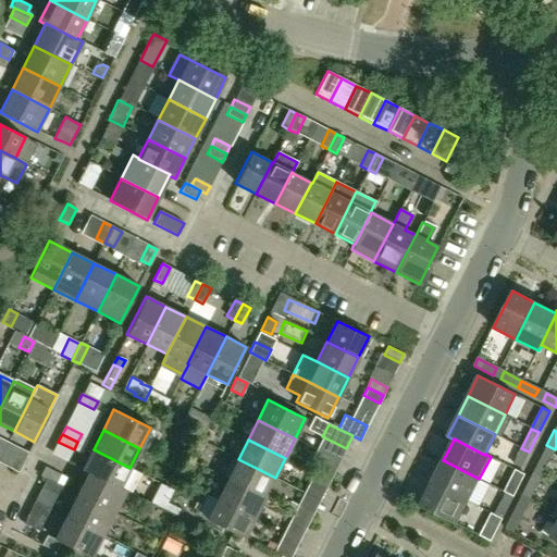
[(521,468),(529,452),(521,448),(514,463),(521,468)]
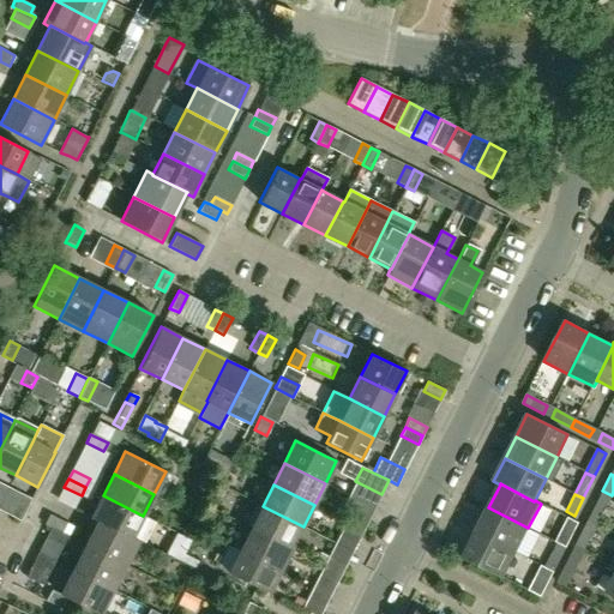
[(143,516),(103,495),(91,518),(97,522),(98,521),(132,537),(143,516)]
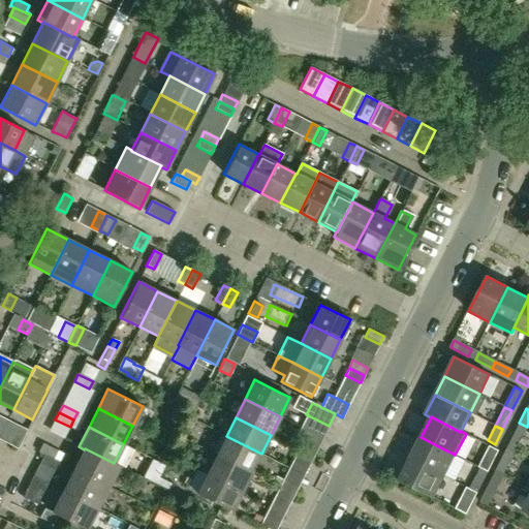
[(25,434),(18,430),(10,445),(18,448),(25,434)]
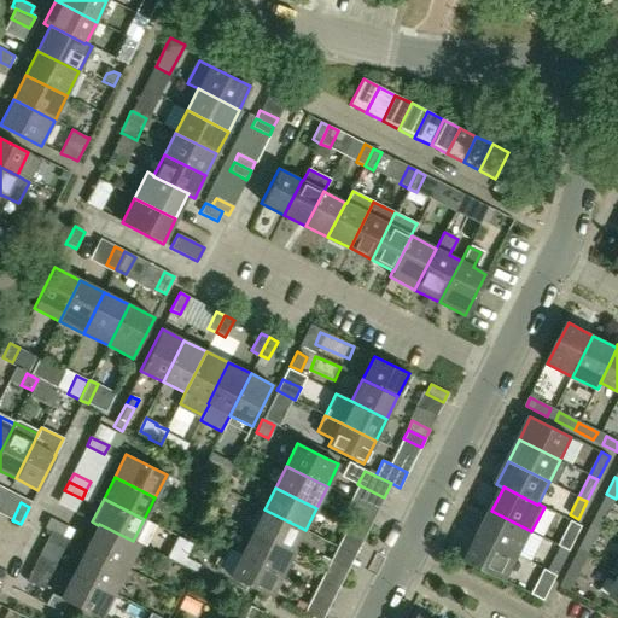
[(601,502),(590,524),(600,529),(611,507),(601,502)]
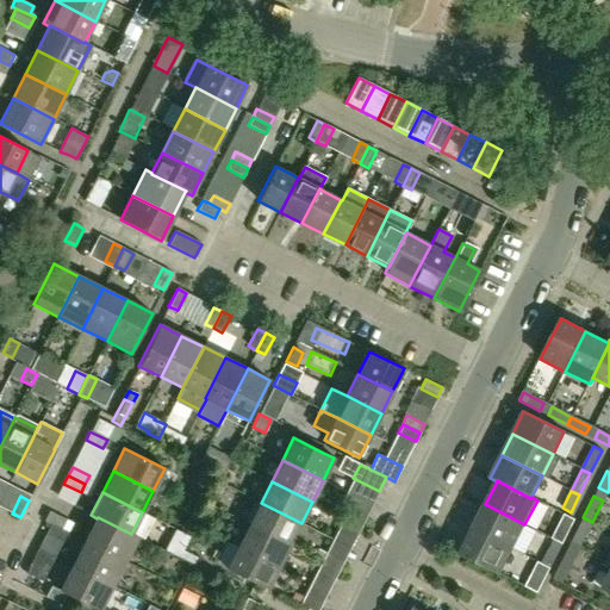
[(302,523),(261,503),(249,524),(290,546),(302,523)]
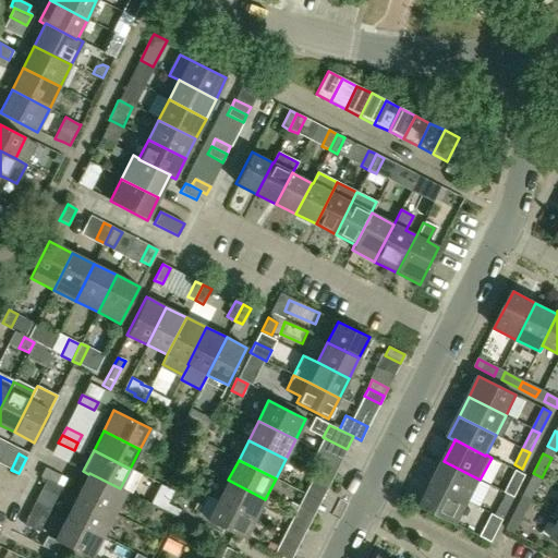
[(469,502),(480,480),(444,461),(432,484),(469,502)]
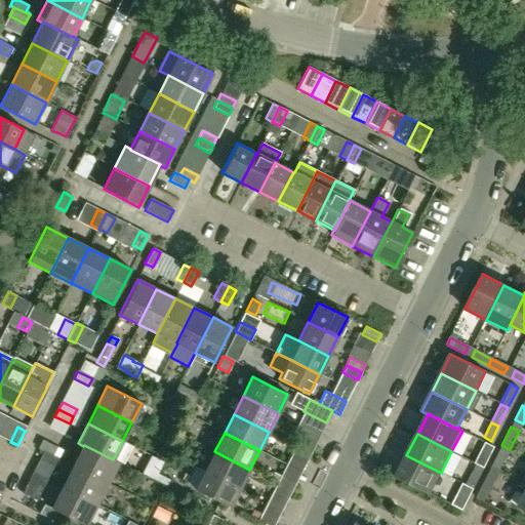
[(296,446),(311,453),(314,446),(299,439),(296,446)]
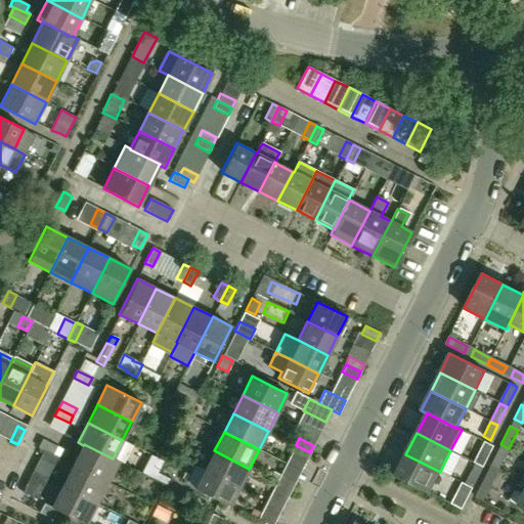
[(38,448),(44,450),(53,454),(57,446),(43,439),(38,448)]
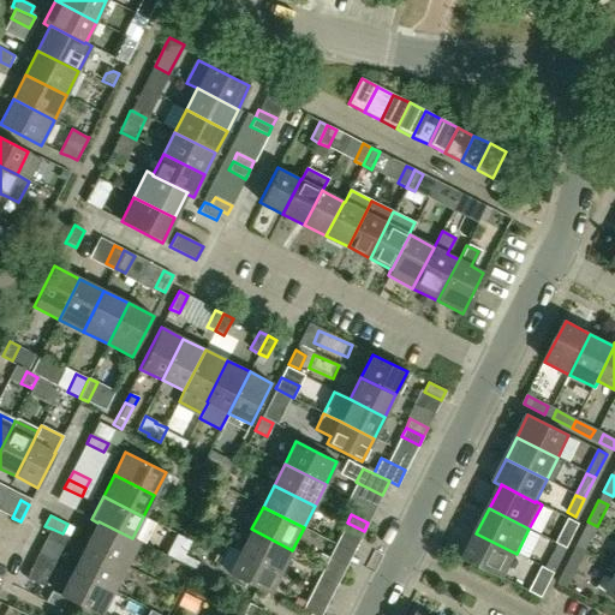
[(567,549),(578,529),(580,525),(571,520),(559,544),(567,549)]
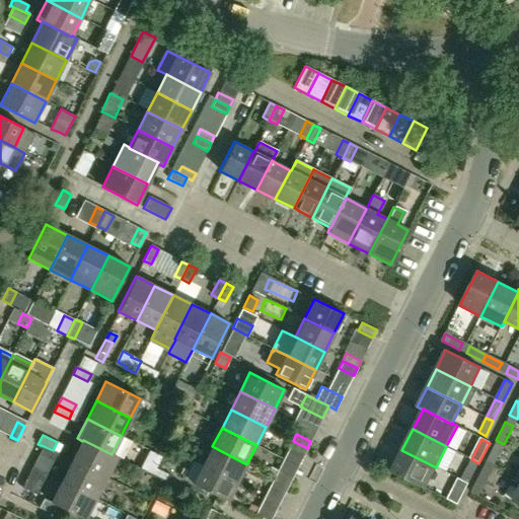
[(106,477),(118,456),(112,454),(83,440),(82,441),(72,460),(106,477)]
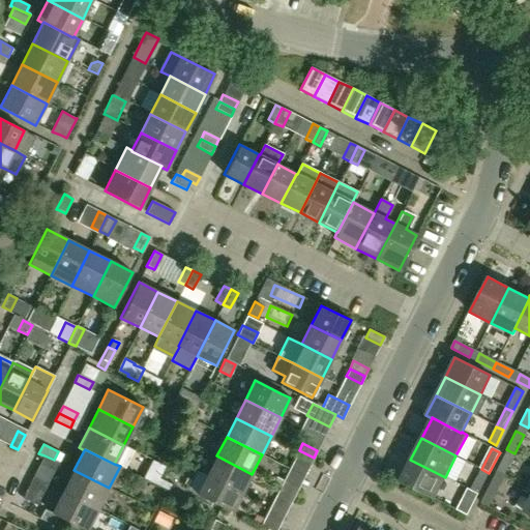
[(514,453),(506,449),(498,466),(506,470),(514,453)]
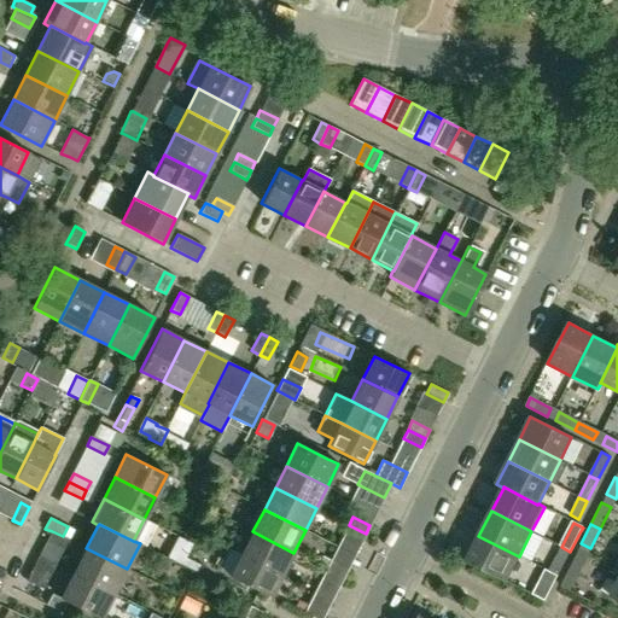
[(362,541),(366,534),(349,525),(344,534),(361,542),(362,541)]
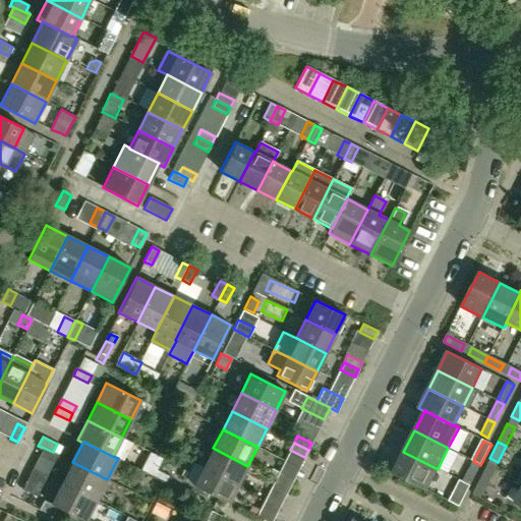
[(58,455),(53,452),(44,448),(41,453),(41,454),(40,456),(54,464),(58,455)]
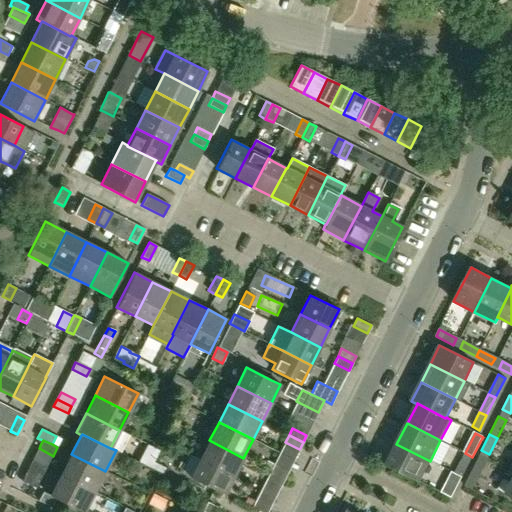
[(243,458),(209,440),(200,459),(234,476),(243,458)]
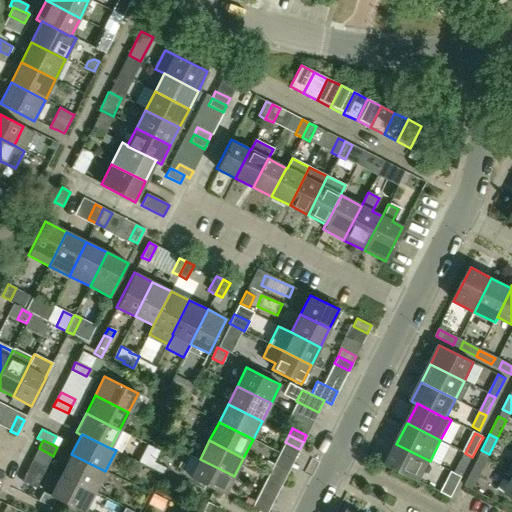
[(141,442),(136,450),(154,459),(158,451),(141,442)]
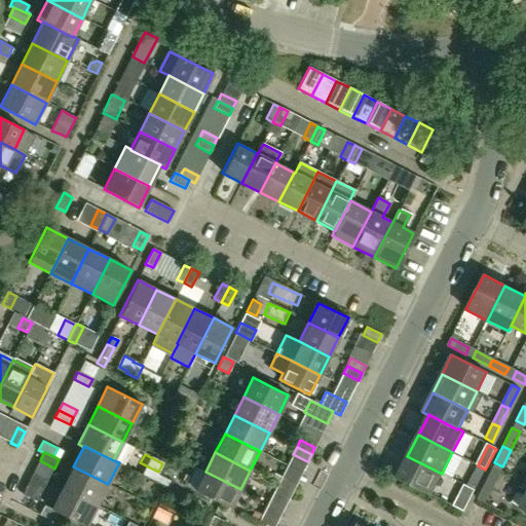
[(431,495),(442,474),(407,456),(397,478),(431,495)]
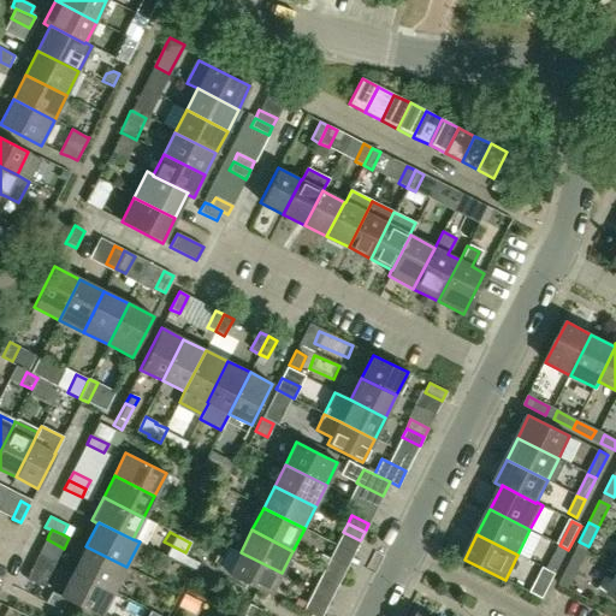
[(558,570),(568,550),(560,545),(549,566),(558,570)]
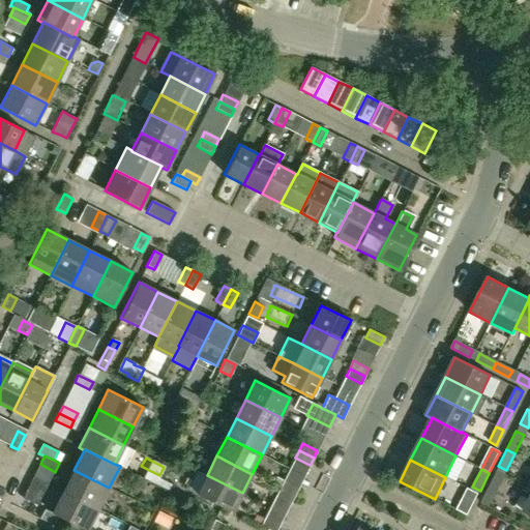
[(109,488),(74,470),(63,492),(98,509),(109,488)]
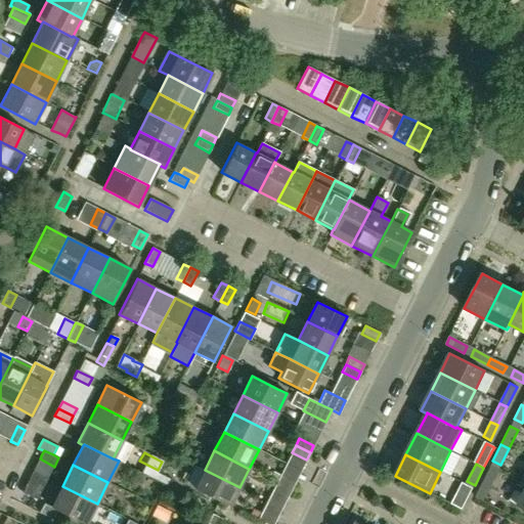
[(497,473),(490,469),(481,487),(488,490),(497,473)]
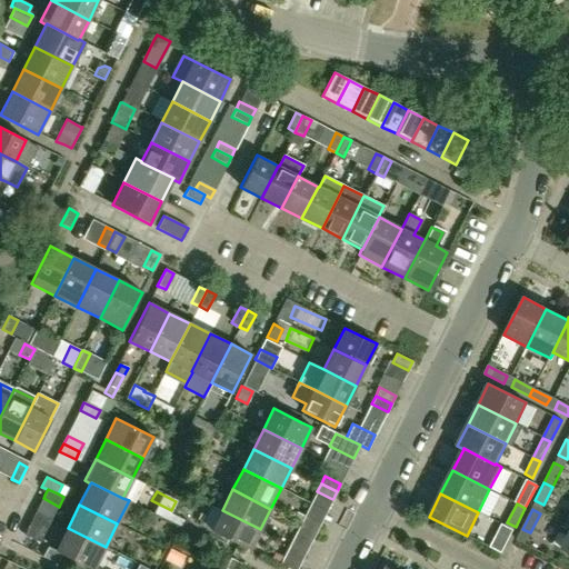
[(250,549),(260,529),(222,510),(212,530),(250,549)]
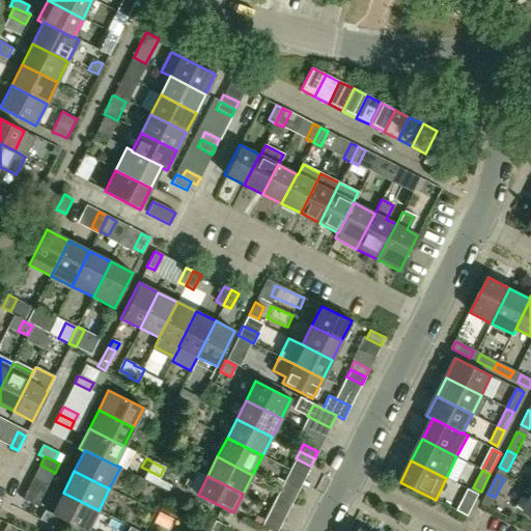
[(280,488),(296,496),(299,490),(284,482),(280,488)]
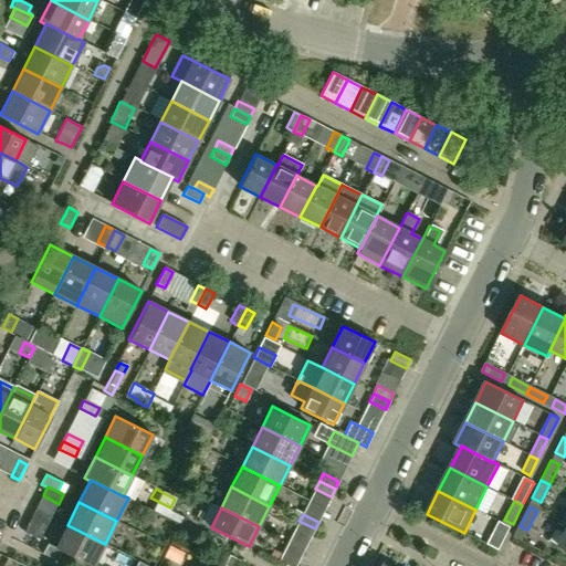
[(315,528),(299,521),(294,530),(311,537),(311,536),(315,528)]
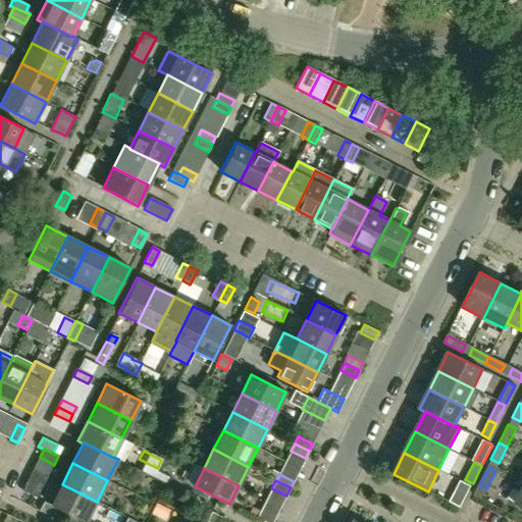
[(471,486),(461,480),(450,502),(461,508),(468,493),(471,486)]
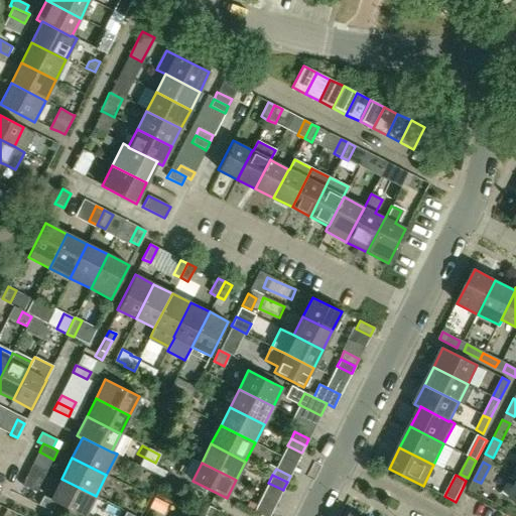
[(40,484),(26,477),(22,486),(36,493),(40,484)]
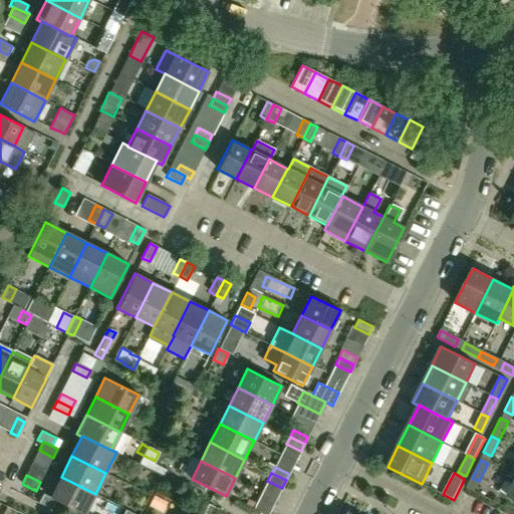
[(82,513),(84,513),(95,494),(61,477),(51,498),(82,513)]
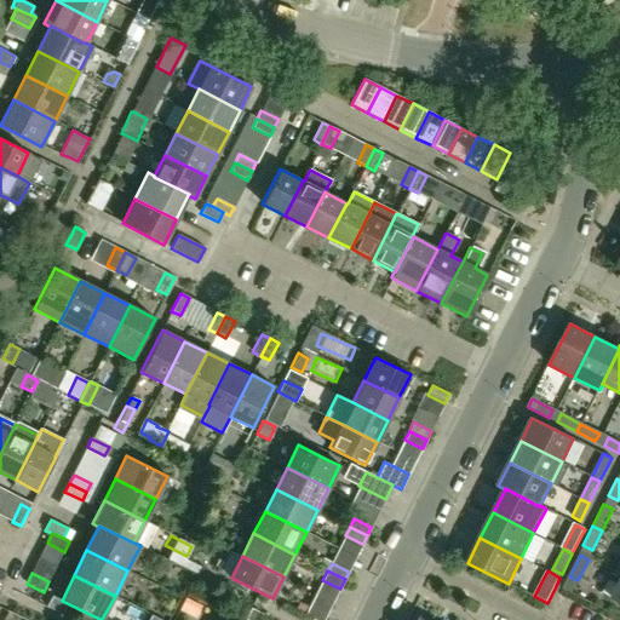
[(619,601),(619,583),(619,585),(610,580),(604,593),(619,601)]
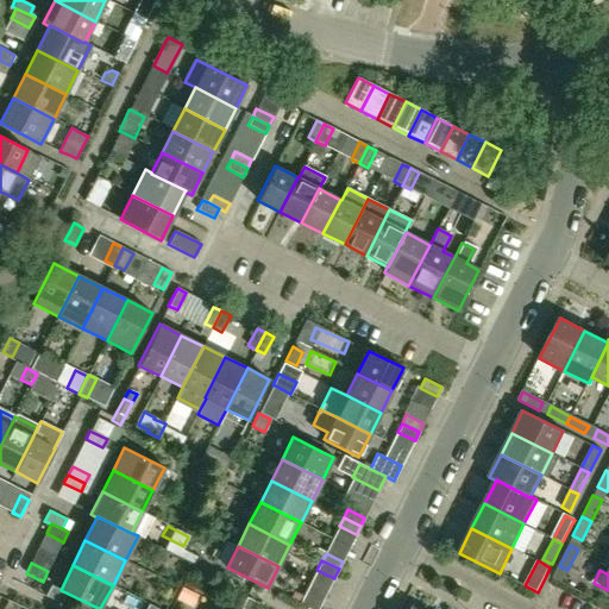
[(187,591),(181,602),(193,608),(198,608),(203,600),(187,591)]
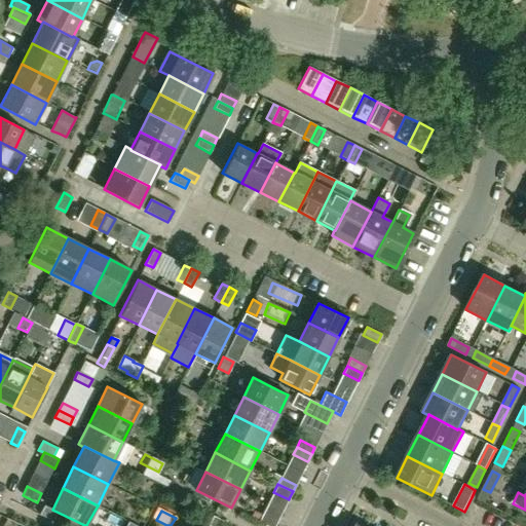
[(274,525),(277,522),(262,515),(259,522),(267,525),(274,525)]
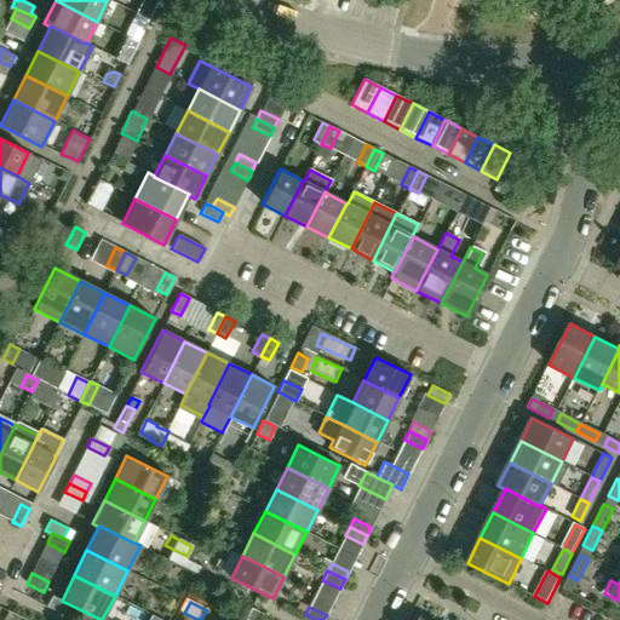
[(258,619),(262,614),(251,608),(246,619),(258,619)]
